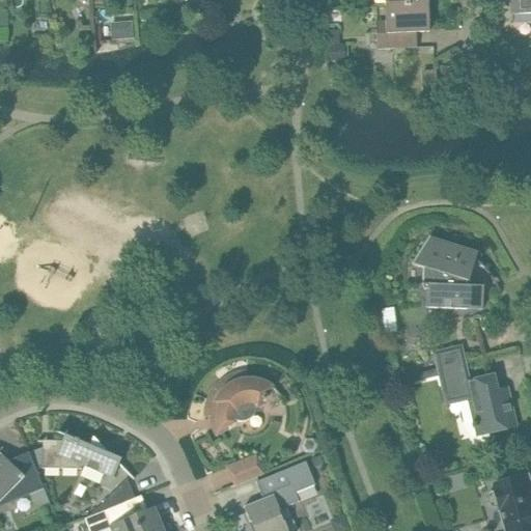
[(530,12),(530,0),(494,0),(495,21),(512,21),(512,15),(530,12)]
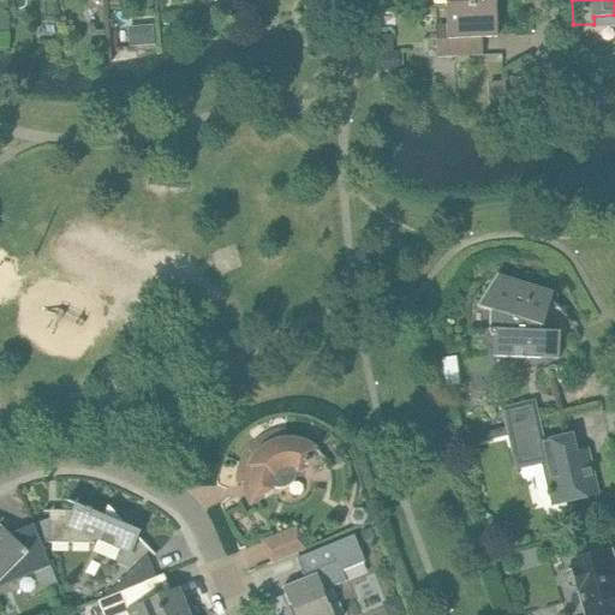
[(495,4),(446,6),(447,37),(435,39),(436,58),(475,55),(473,37),(497,36),(495,4)]
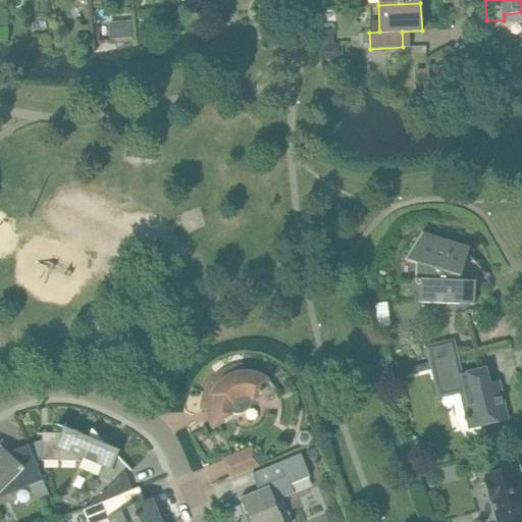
[(69,8),(73,19),(86,15),(82,4),(69,8)]
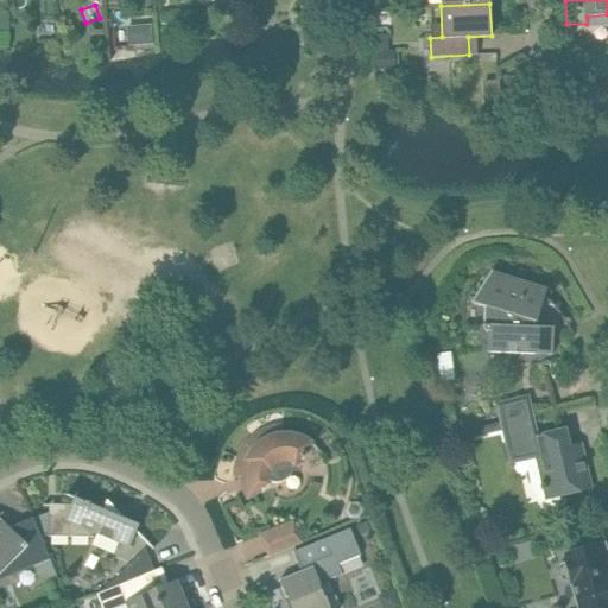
[(372,33),(372,48),(386,48),(386,33),(372,33)]
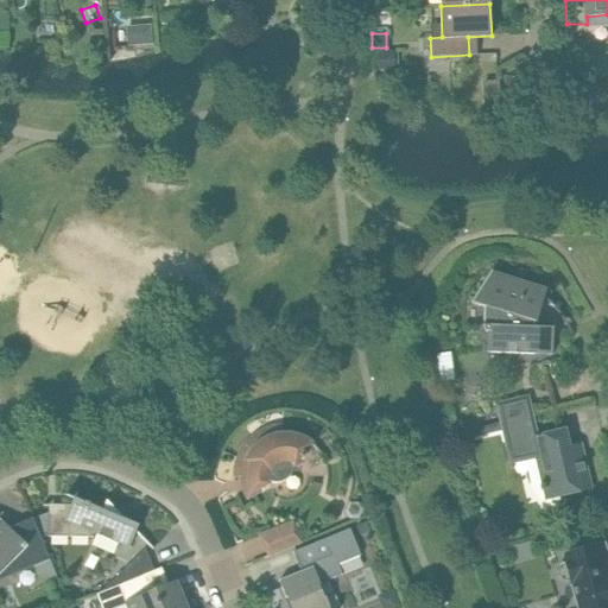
[(374,50),(374,68),(392,68),(392,49),(374,50)]
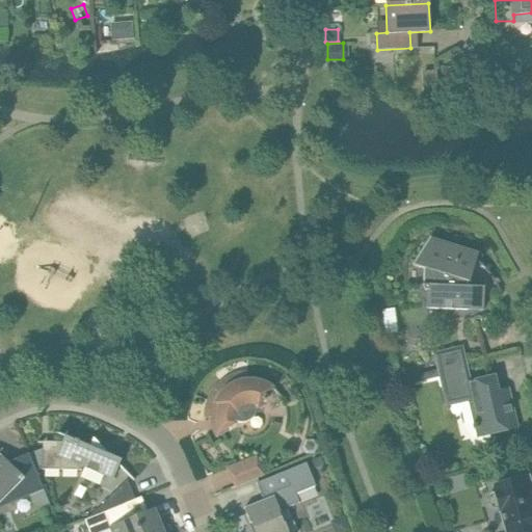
[(430,237),(418,255),(413,265),(423,268),(423,285),(422,285),(425,290),(426,290),(426,309),(483,311),(484,287),(468,286),(468,283),(470,283),(470,276),(475,259),(464,251),(453,246),(441,243),(428,242),(430,238),(430,237)]
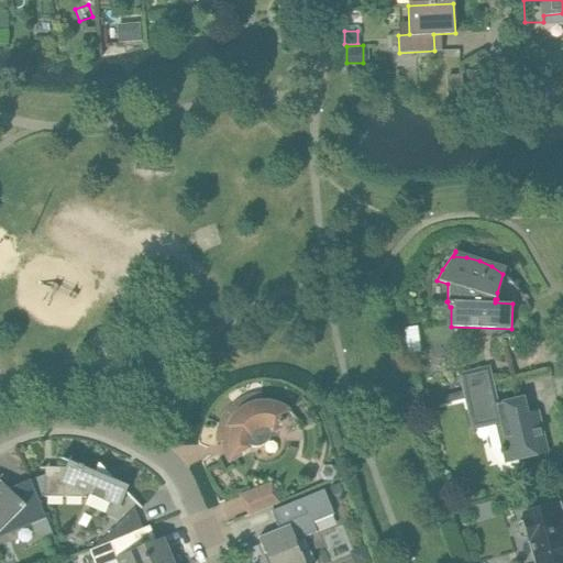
[(405,327),(408,352),(421,351),(418,324),(405,327)]
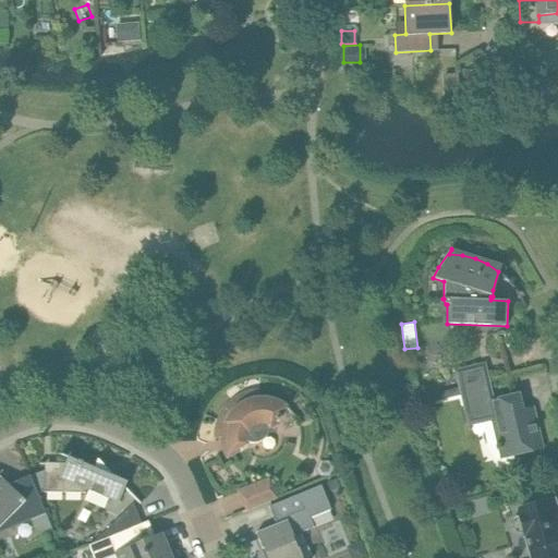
[(460,387),(487,380),(484,365),(457,372),(460,387)]
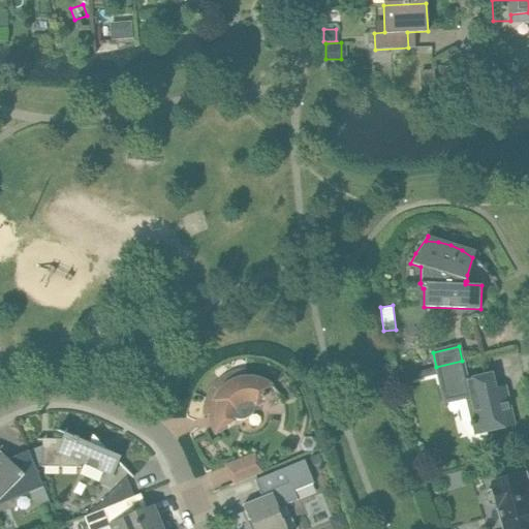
[(462,361),(436,367),(440,384),(442,385),(445,400),(462,396),(466,395),(475,434),(493,430),(514,425),(506,395),(497,398),(492,374),(466,380),(462,361)]
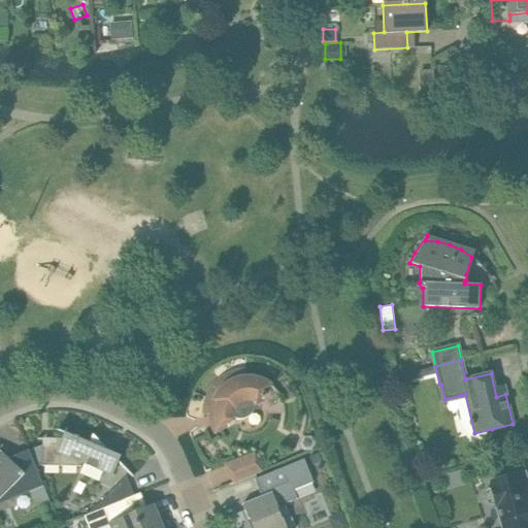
[(226,384),(221,378),(213,386),(207,394),(204,403),(203,414),(204,414),(204,411),(216,411),(217,421),(220,430),(221,429),(220,426),(240,418),(246,416),(252,411),(254,404),(255,405),(261,398),(263,400),(267,394),(265,392),(270,386),(277,394),(278,393),(272,386),(263,381),(254,377),(243,377),(234,380),(226,384)]
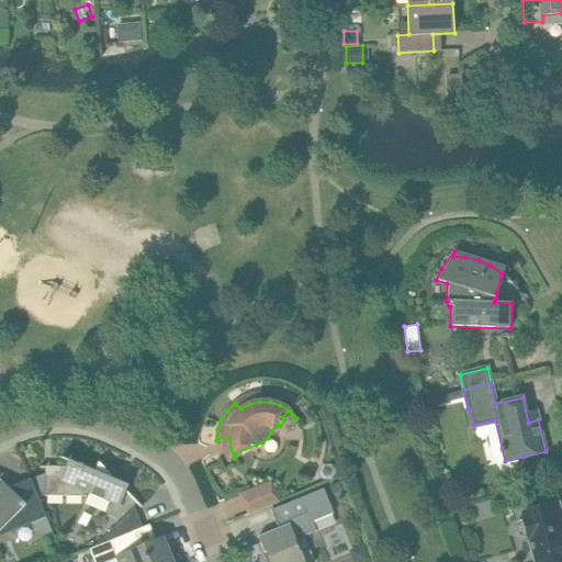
[(31,480),(37,495),(44,495),(44,496),(86,496),(86,495),(85,495),(86,492),(120,506),(125,492),(141,508),(142,507),(126,491),(128,485),(115,480),(99,463),(98,464),(94,471),(83,467),(83,465),(79,463),(79,464),(62,458),(62,459),(68,461),(66,467),(40,467),(40,468),(45,468),(45,474),(31,480)]
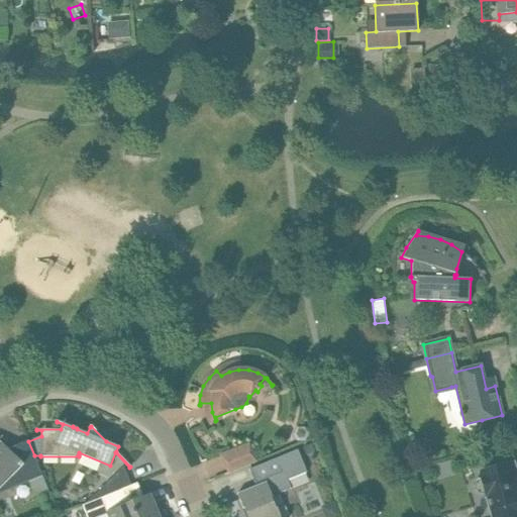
[(297,429),(294,435),(298,441),(305,441),(308,434),(304,429),(297,429)]
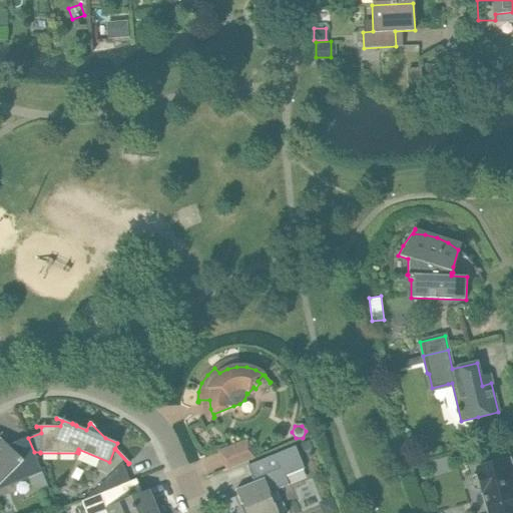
[(34,452),(28,438),(13,444),(14,445),(11,448),(4,443),(0,445),(0,489),(27,479),(30,485),(40,488),(47,486),(42,473),(35,456),(34,452)]
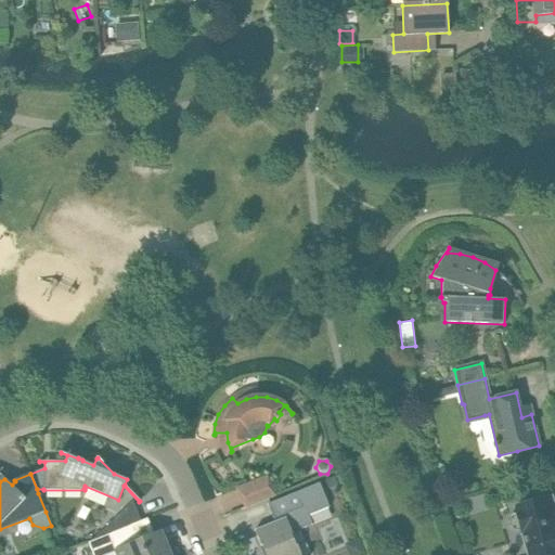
[(241,511),(261,502),(274,497),(268,479),(240,491),(237,485),(236,485),(245,507),(241,508),(241,511)]
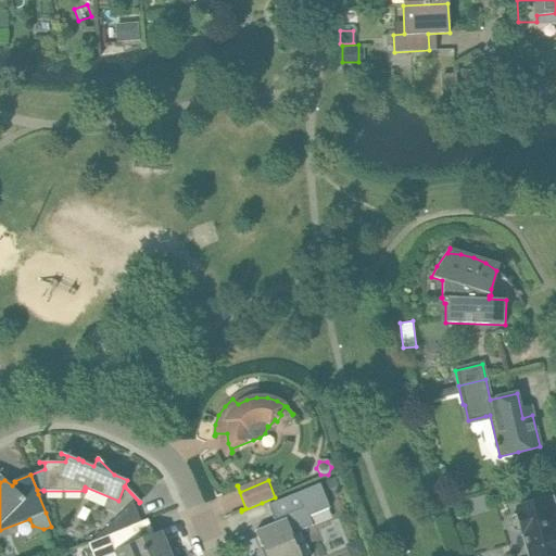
[(276,522),(255,531),(262,547),(263,546),(266,555),(301,555),(291,530),(298,527),(293,516),(307,510),(300,492),(288,496),(268,505),(276,522)]
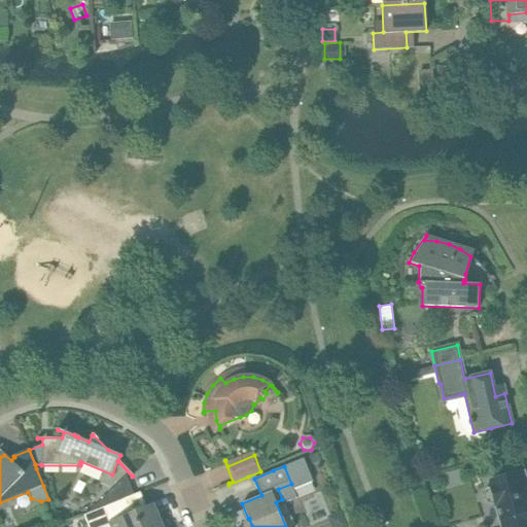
[(484,491),(483,496),(484,500),(487,503),(491,504),(495,503),(501,526),(526,526),(526,487),(523,472),(503,478),(489,482),(491,487),(487,489),(484,491)]
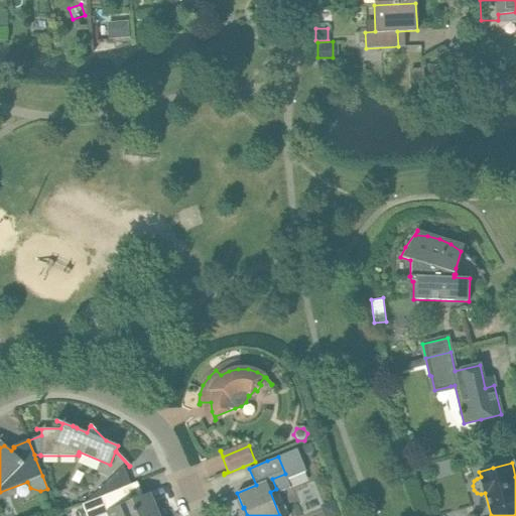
[(109,480),(85,503),(92,500),(122,489),(131,485),(123,466),(109,480)]
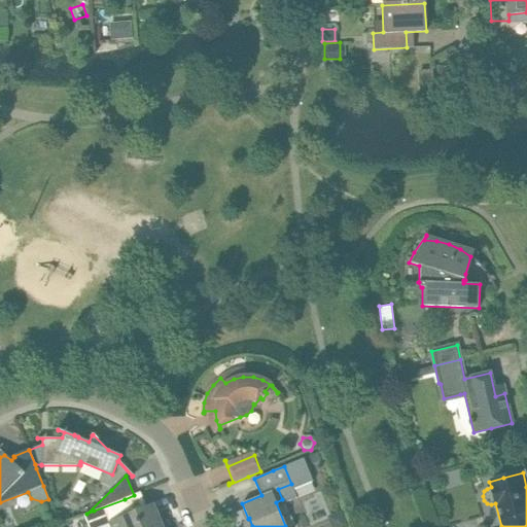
[(110,526),(167,526),(162,513),(157,515),(153,504),(131,514),(125,499),(94,511),(86,514),(83,515),(89,526),(100,526),(109,524),(110,526)]
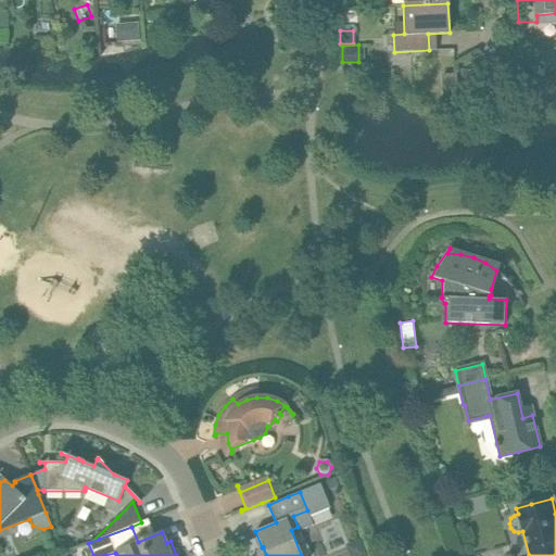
[(344,544),(349,555),(361,555),(367,554),(361,538),(344,544)]
